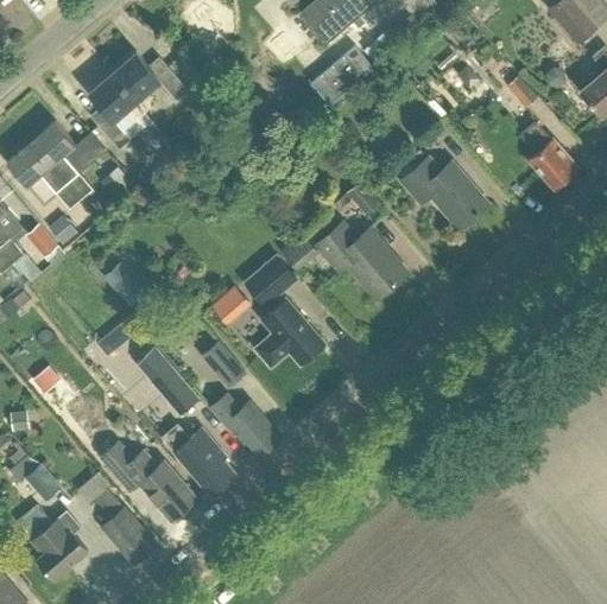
[(308,0),(311,4),(299,14),(326,44),(377,0),(308,0)]
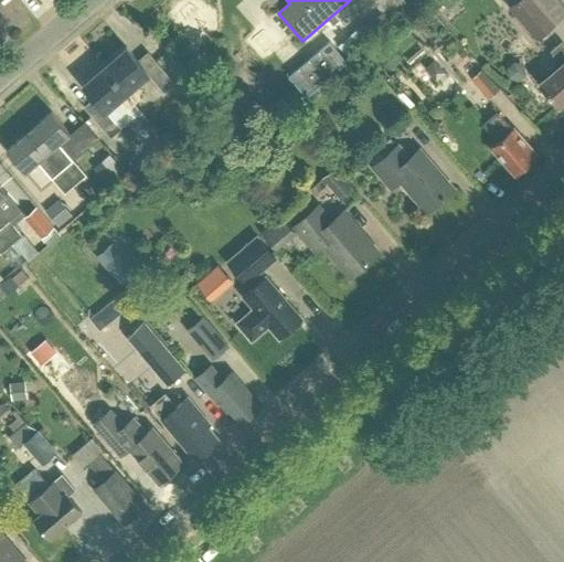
[(536,0),(518,0),(509,8),(536,41),(556,23),(536,0)]
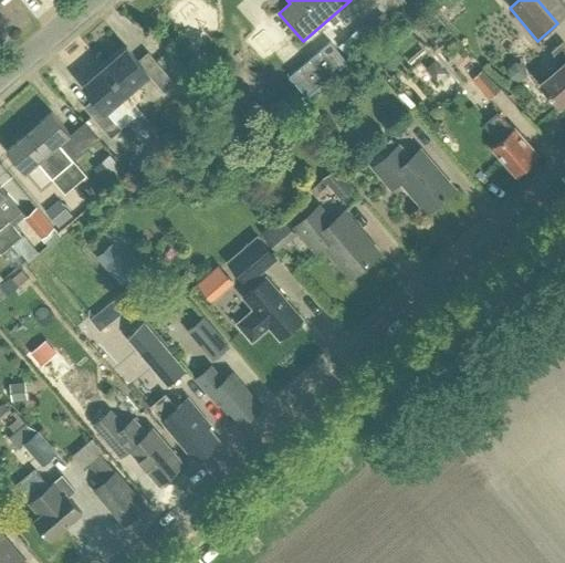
[(337,49),(346,59),(374,35),(364,24),(337,49)]
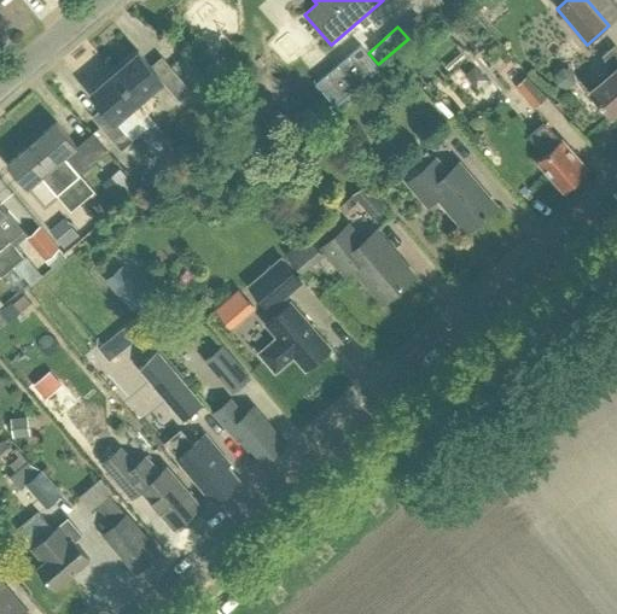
[(316,82),(313,86),(324,99),(333,110),(378,71),(365,56),(358,47),(316,82)]
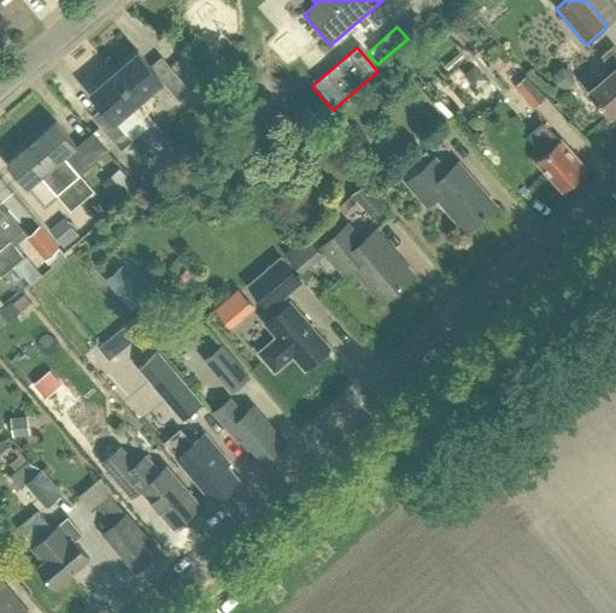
[(615,52),(612,48),(600,58),(611,71),(587,92),(610,118),(615,112),(615,52)]
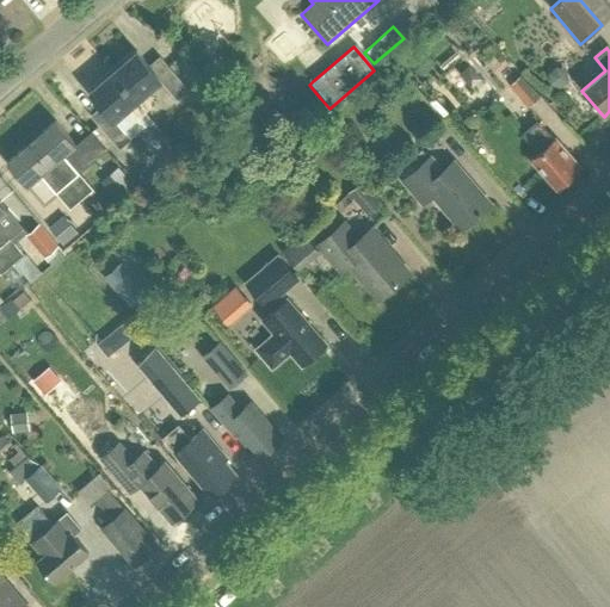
[(423,50),(408,63),(420,76),(435,62),(423,50)]
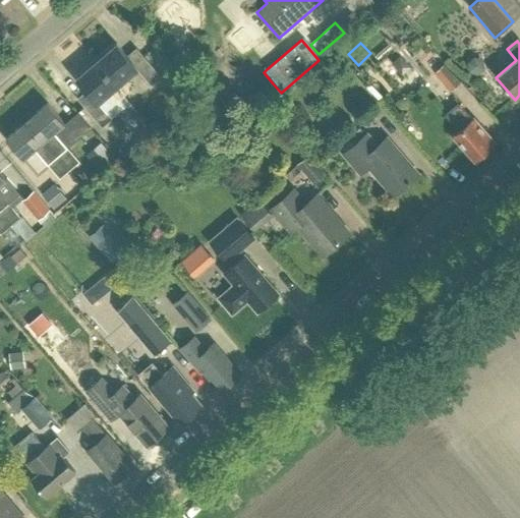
[(96,62),(117,88),(137,71),(151,87),(161,78),(136,50),(127,58),(116,45),(96,62)]
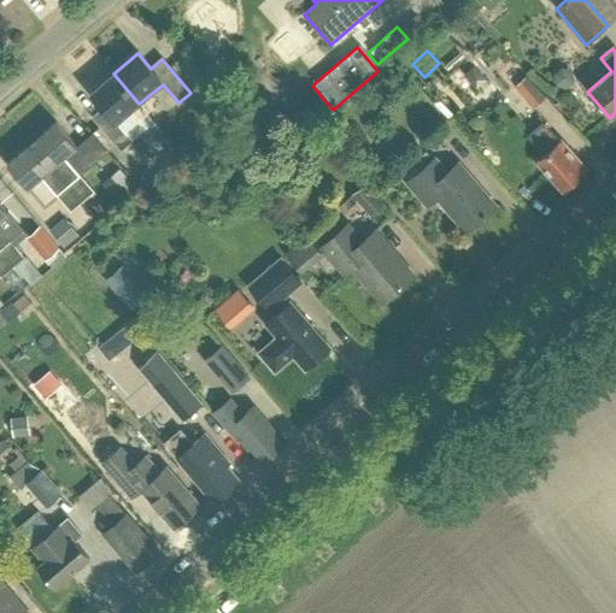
[(92,118),(121,153),(133,143),(116,124),(139,104),(113,74),(91,94),(103,108),(92,118)]
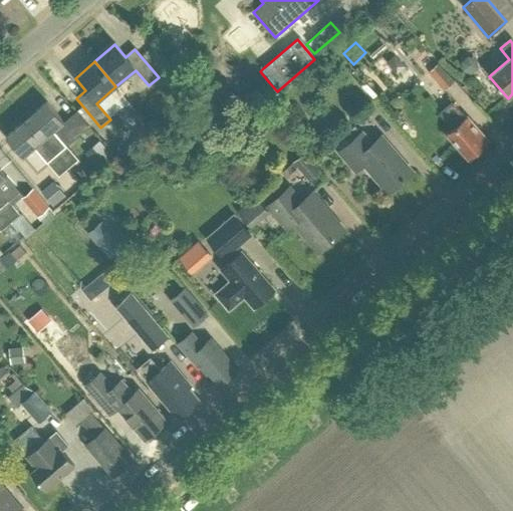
[(438,64),(428,73),(443,90),(453,82),(438,64)]
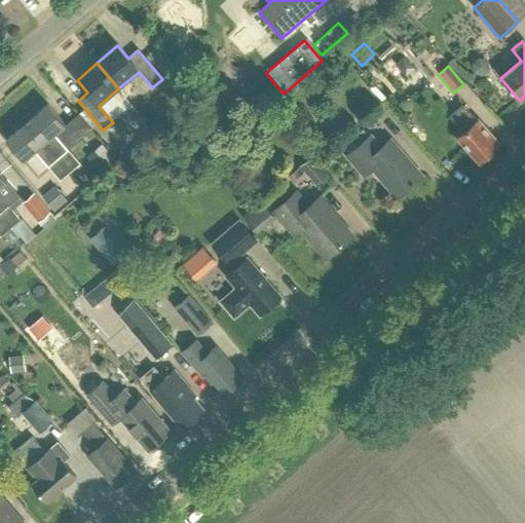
[(120,112),(144,141),(154,133),(130,104),(120,112)]
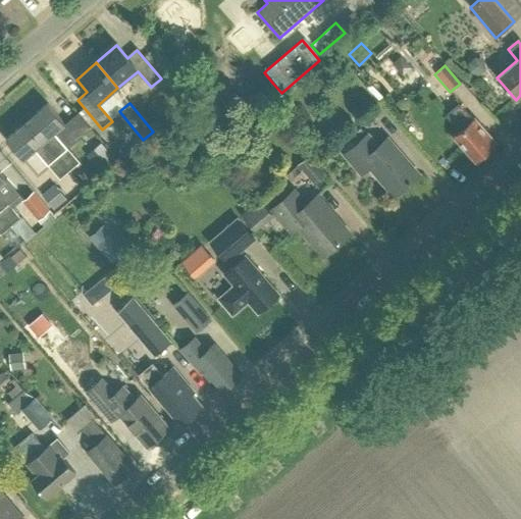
[(27,123),(69,173),(79,165),(62,145),(61,147),(52,136),(64,125),(47,105),(27,123)]
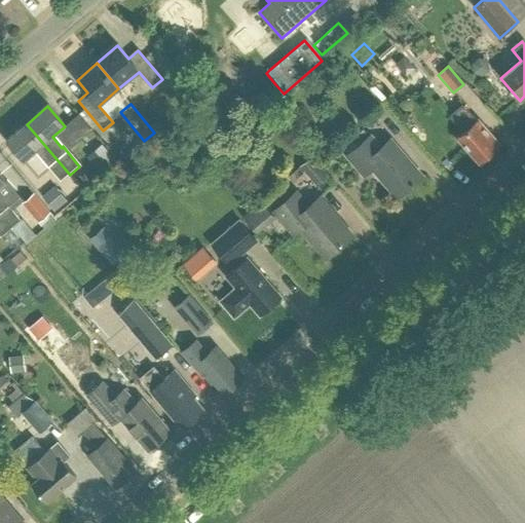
[(461,134),(456,138),(480,166),(488,159),(489,155),(499,146),(477,120),(475,122),(461,106),(448,117),(461,134)]
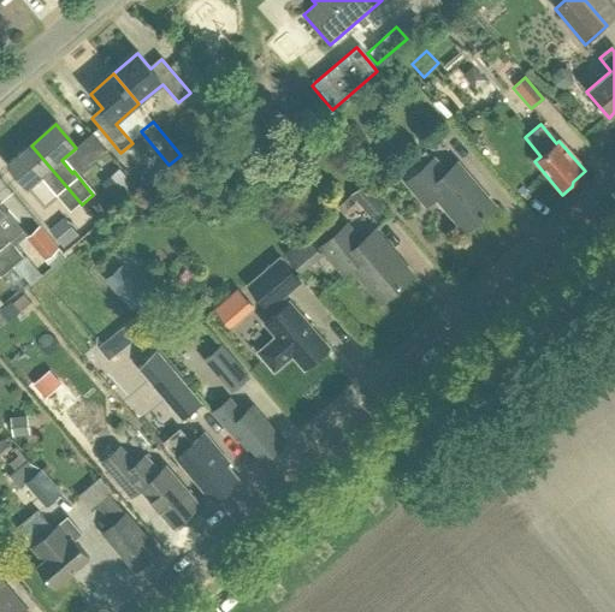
[(51,191),(70,214),(82,205),(31,146),(6,166),(27,190),(41,177),(52,190),(51,191)]
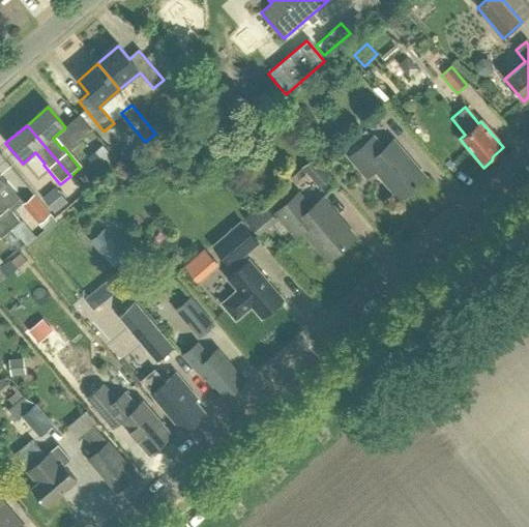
[(365,177),(375,170),(400,199),(425,177),(393,140),(383,149),(374,137),(349,157),(365,177)]
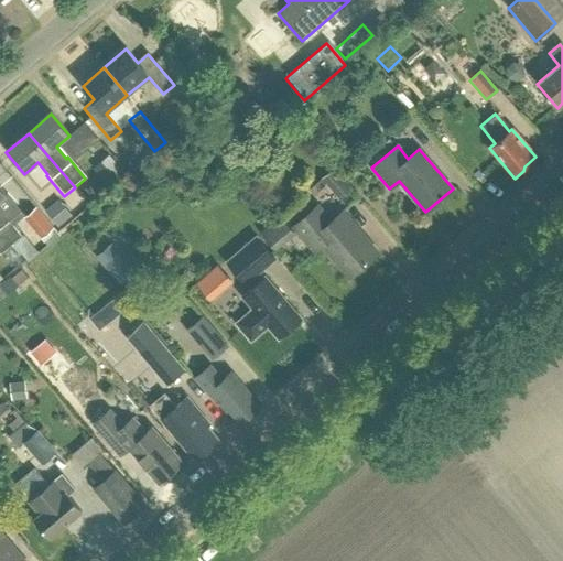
[(94,169),(109,185),(122,172),(108,157),(94,169)]
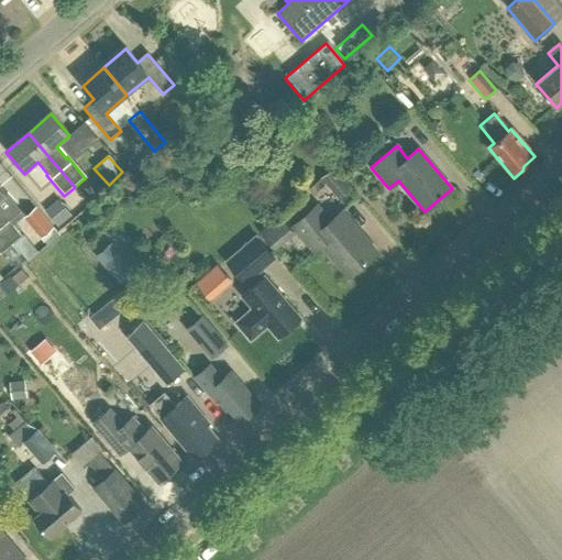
[(350,189),(338,174),(333,168),(309,189),(313,195),(327,183),(340,198),(350,189)]
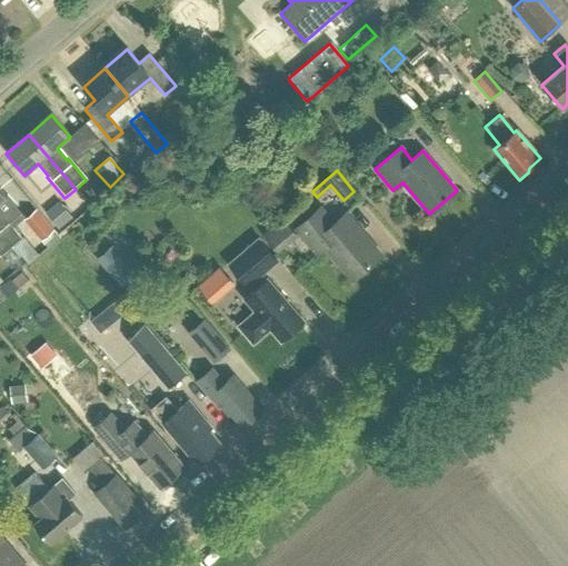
[(0,235),(10,248),(21,239),(3,218),(0,212),(0,202),(7,198),(0,189),(0,235)]
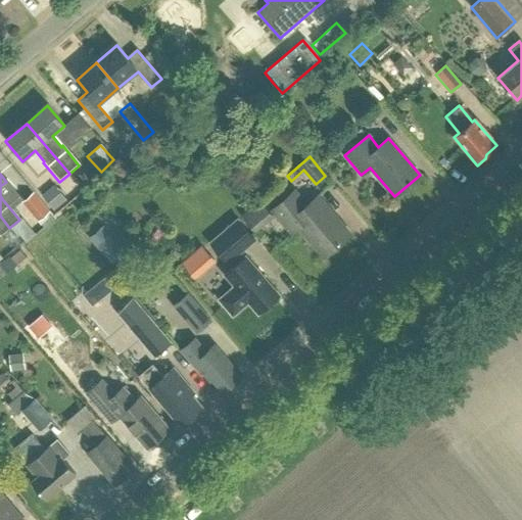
[(53,210),(64,201),(56,191),(45,200),(53,210)]
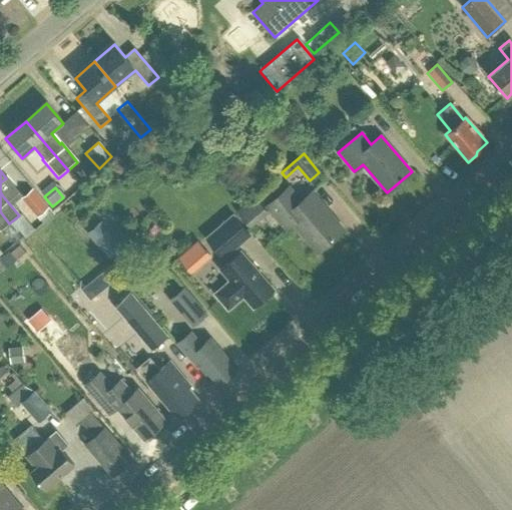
[(266,206),(285,229),(293,222),(318,251),(343,230),(311,192),(301,201),(289,187),(266,206)]
